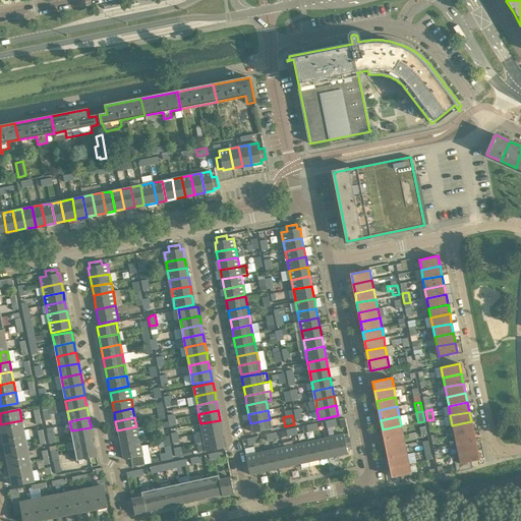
[(252,432),(269,429),(272,429),(270,419),(250,423),(252,432)]
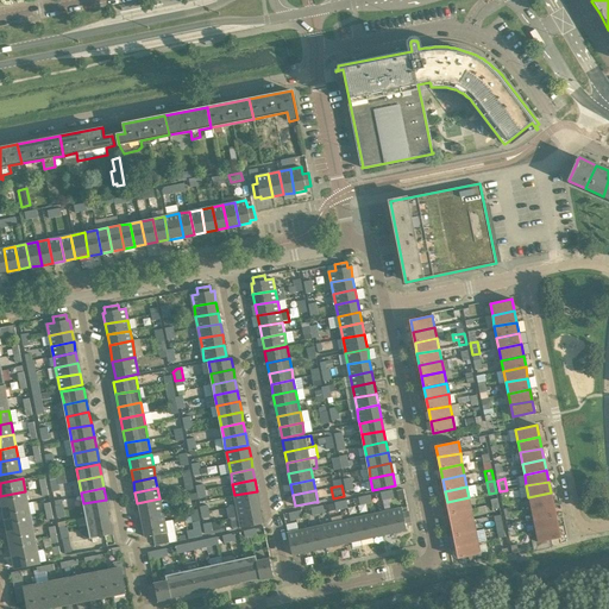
[(0,496),(2,508),(27,503),(25,491),(0,496)]
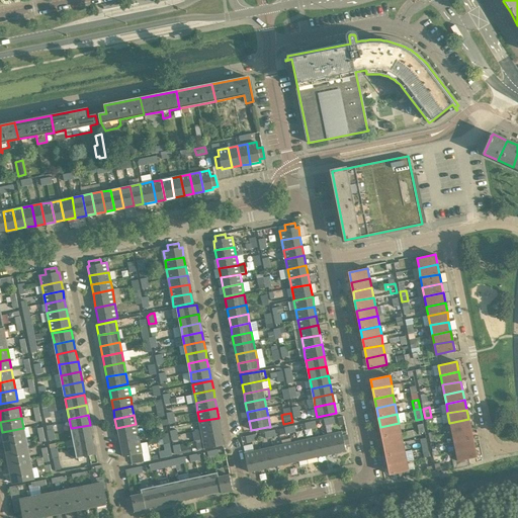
[(219,418),(199,421),(201,430),(221,427),(219,418)]
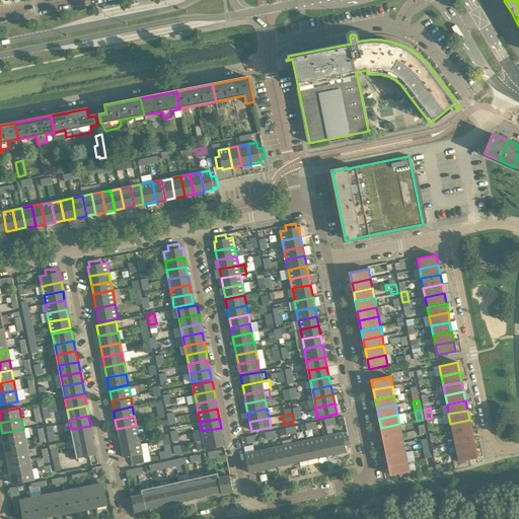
[(471,430),(469,420),(450,424),(452,433),(471,430)]
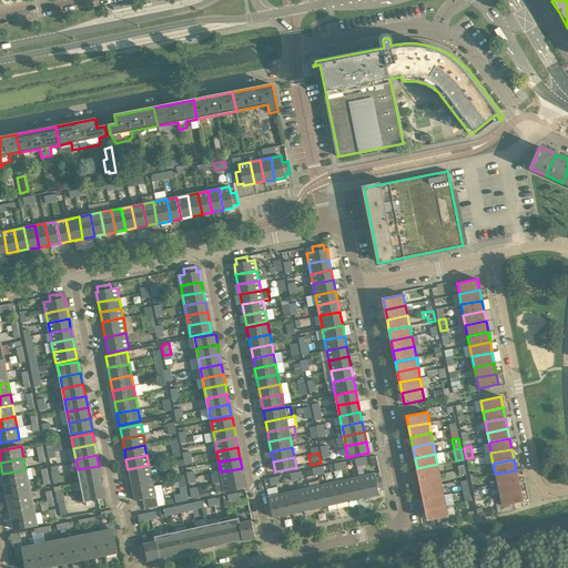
[(439,475),(437,464),(417,468),(419,478),(439,475)]
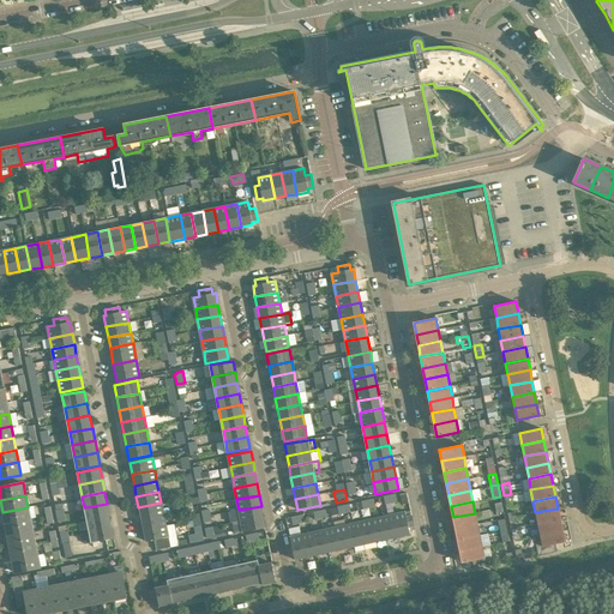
[(138,507),(140,518),(163,515),(161,503),(138,507)]
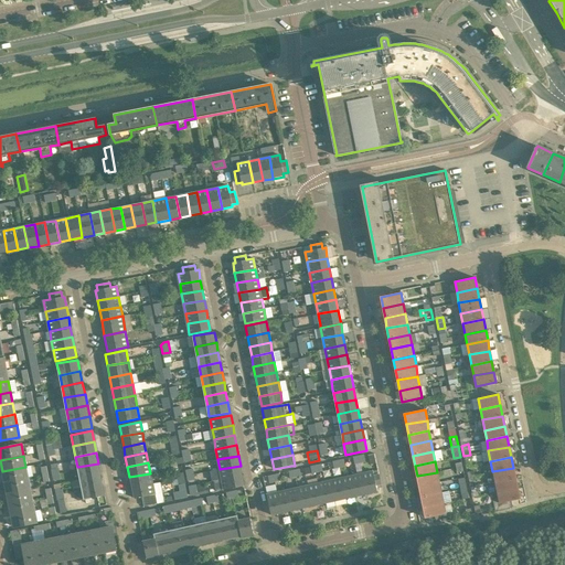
[(100,473),(98,464),(77,467),(80,478),(100,473)]
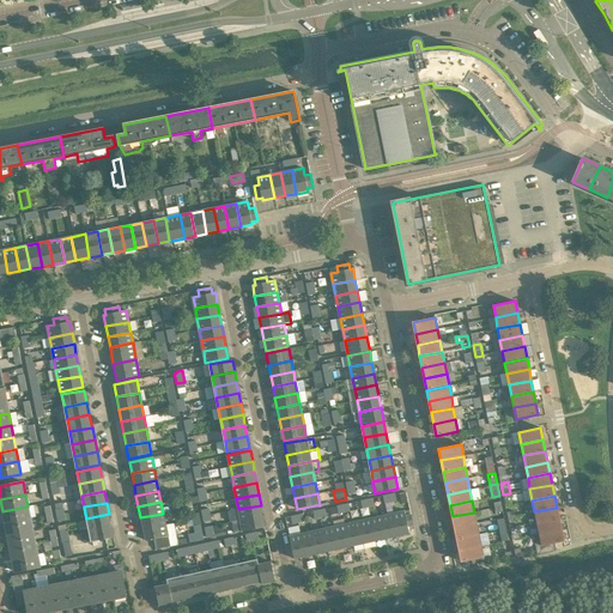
[(504,505),(508,519),(515,516),(521,515),(521,509),(516,510),(515,503),(504,505)]
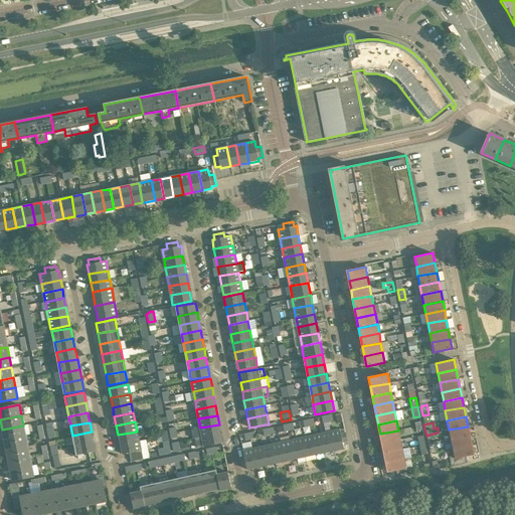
[(219,424),(200,427),(202,437),(221,434),(219,424)]
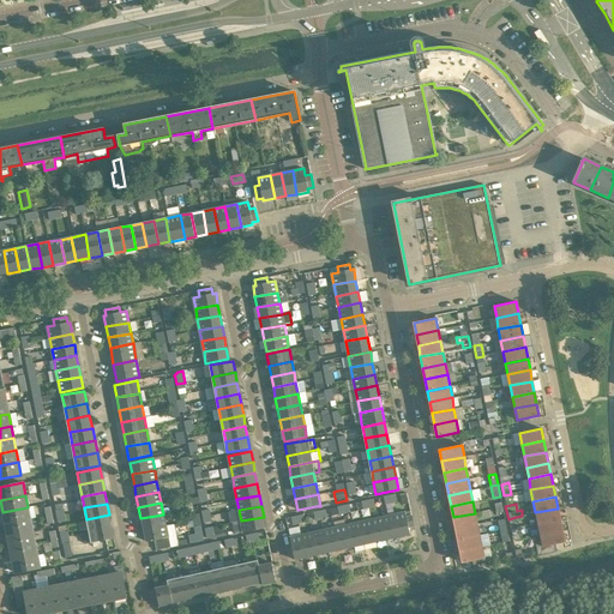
[(28,507),(2,512),(5,524),(30,519),(28,507)]
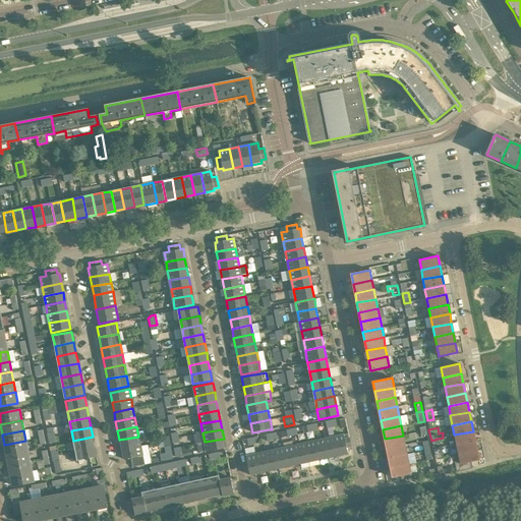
[(475,441),(473,431),(454,435),(456,445),(475,441)]
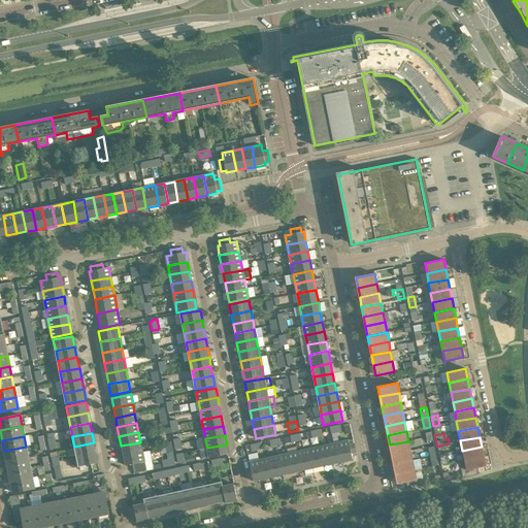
[(348,440),(338,442),(342,462),(353,460),(351,454),(356,453),(354,443),(349,444),(348,440)]
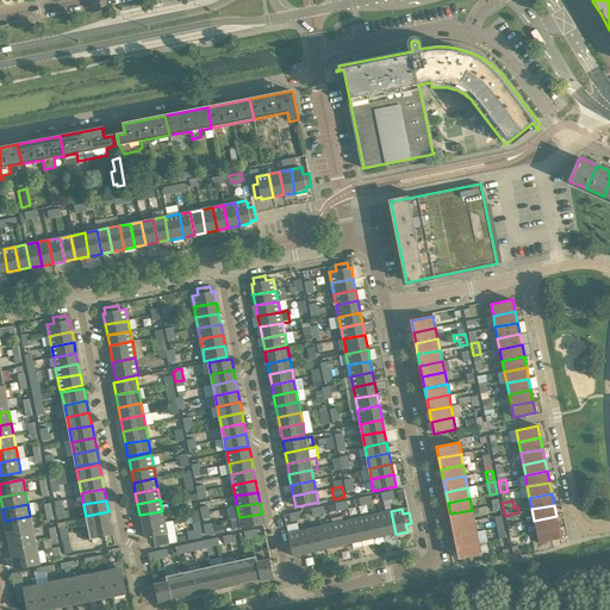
[(450,514),(453,526),(474,521),(472,510),(450,514)]
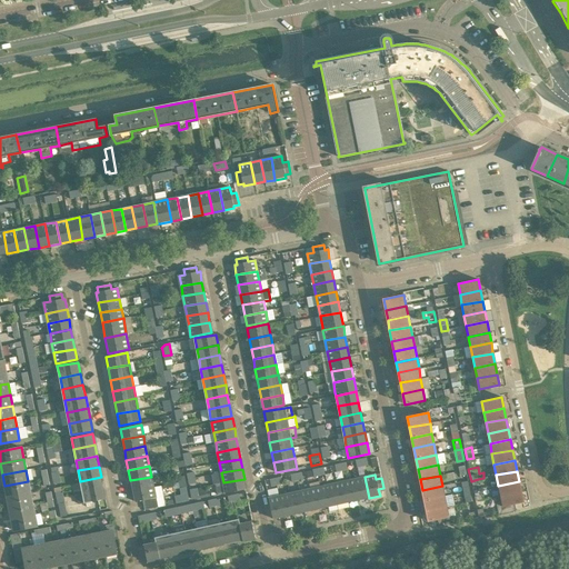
[(80,481),(82,492),(103,488),(101,477),(80,481)]
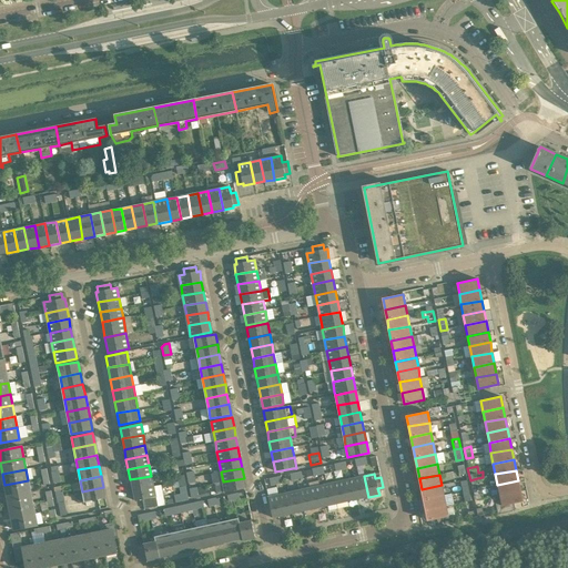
[(130,479),(132,490),(153,486),(151,476),(130,479)]
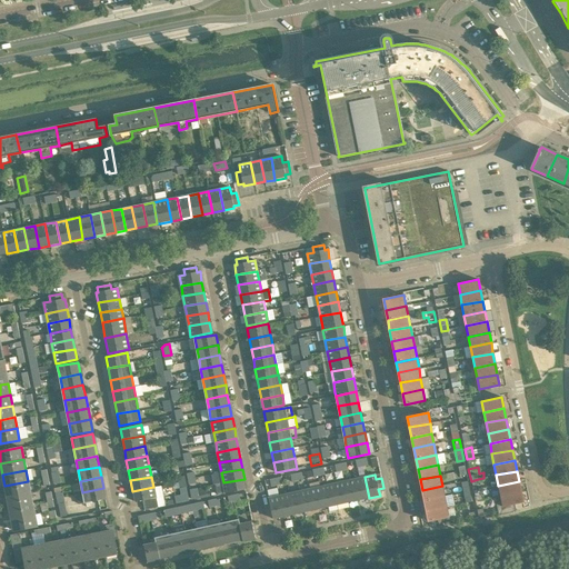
[(369,498),(365,477),(353,480),(358,500),(369,498)]
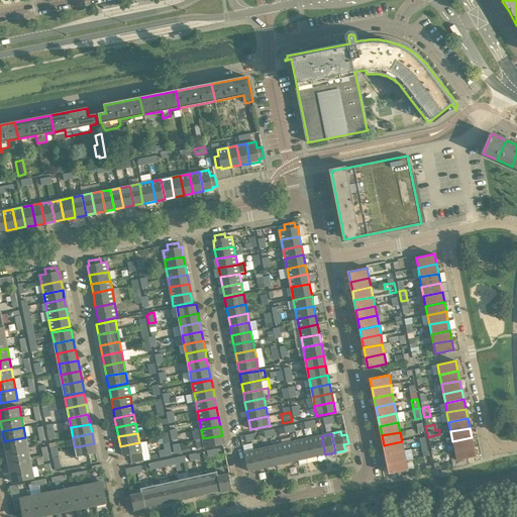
[(222,435),(203,438),(205,448),(224,444),(222,435)]
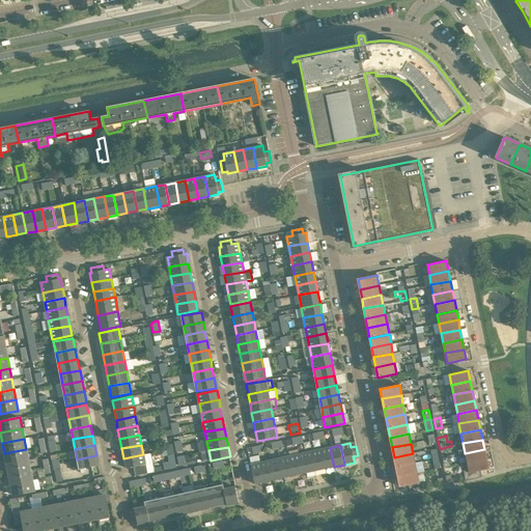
[(330,448),(320,450),(325,469),(334,467),(330,448)]
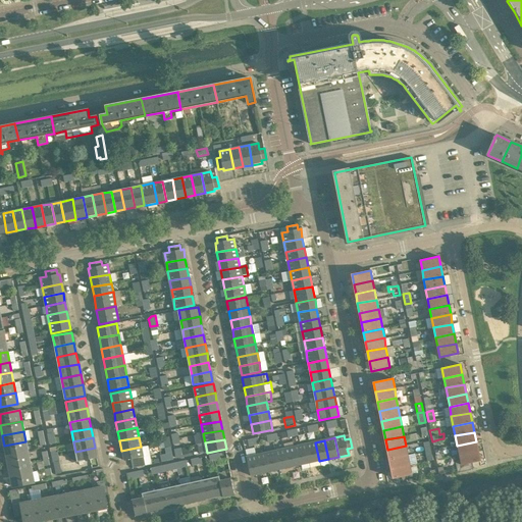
[(4,446),(6,456),(28,452),(25,441),(4,446)]
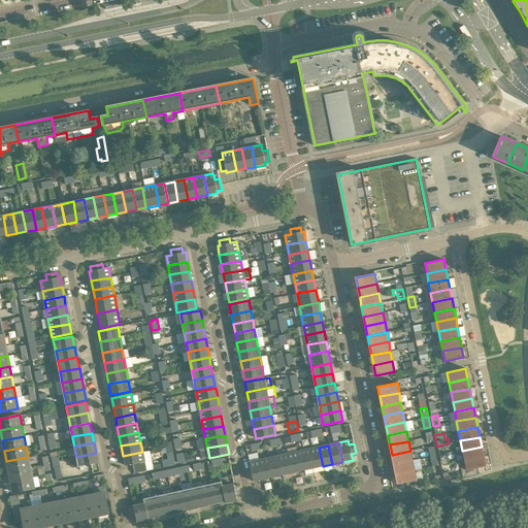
[(484,456),(482,447),(462,451),(464,460),(484,456)]
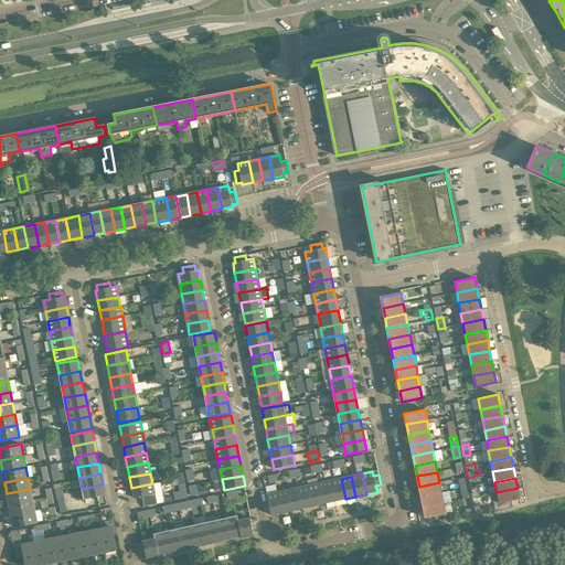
[(345,499),(341,479),(330,481),(334,501),(345,499)]
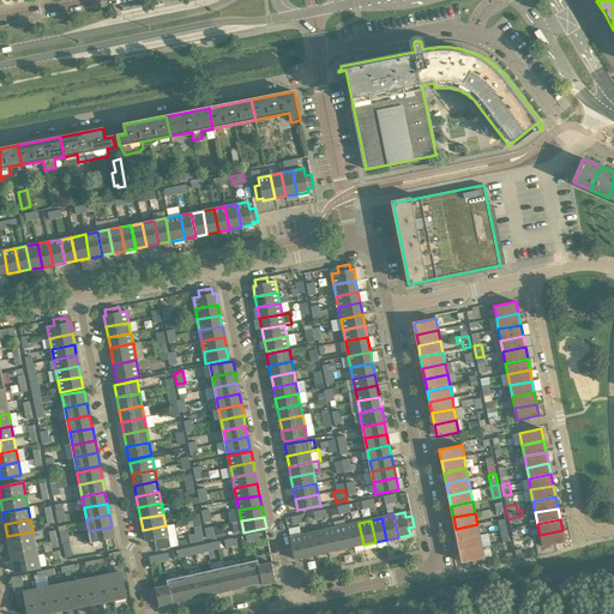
[(359,523),(347,525),(353,547),(363,545),(359,523)]
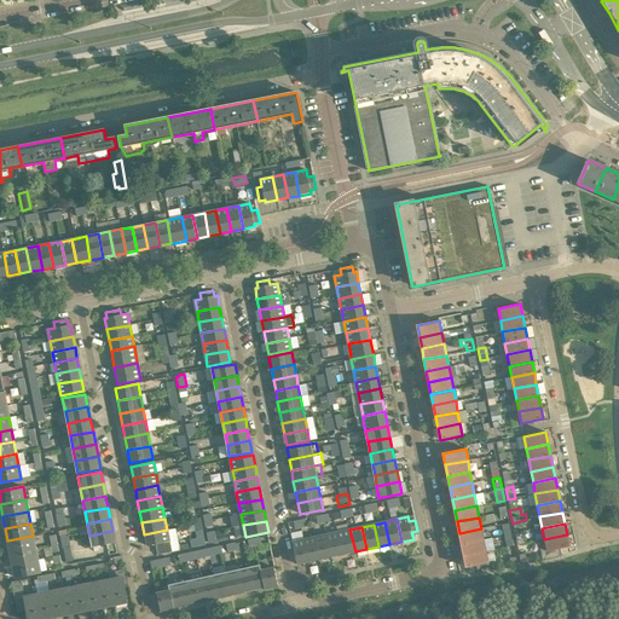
[(484,539),(481,528),(460,533),(461,544),(484,539)]
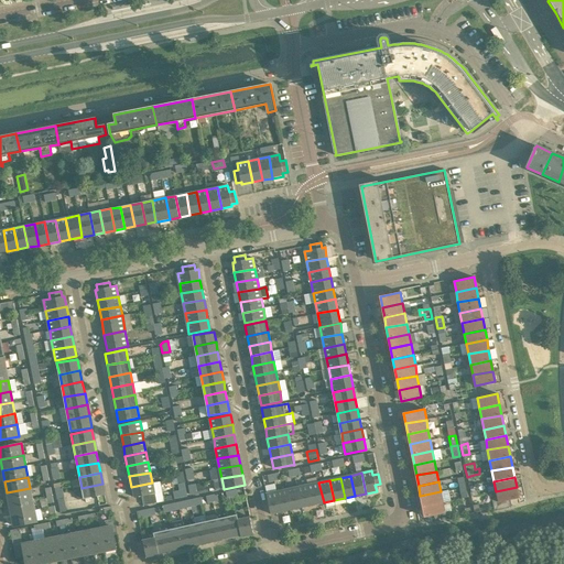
[(154,494),(152,483),(131,487),(133,497),(154,494)]
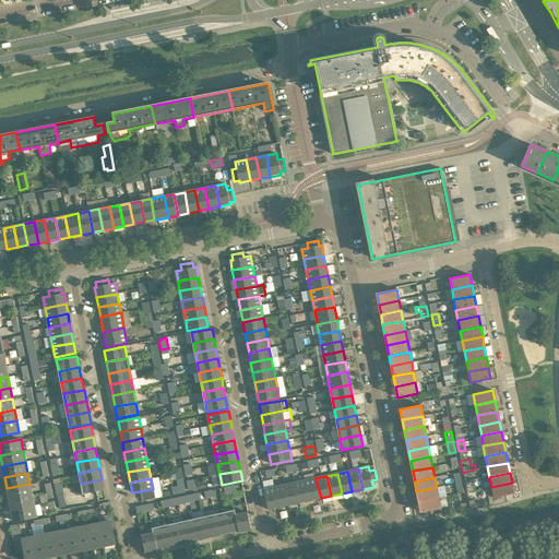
[(321,498),(316,478),(306,480),(310,500),(321,498)]
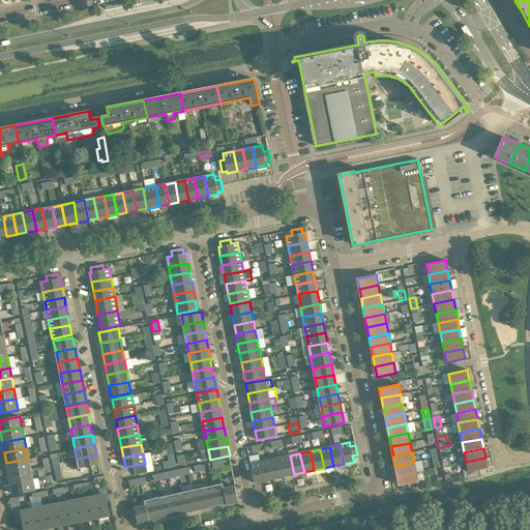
[(98,465),(96,454),(77,459),(79,469),(98,465)]
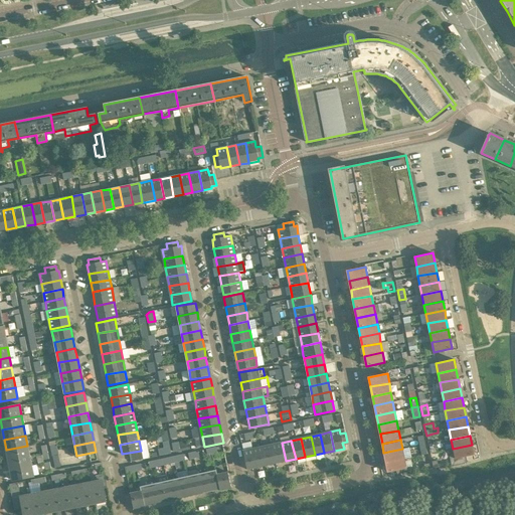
[(282,443),(272,445),(276,463),(286,461),(282,443)]
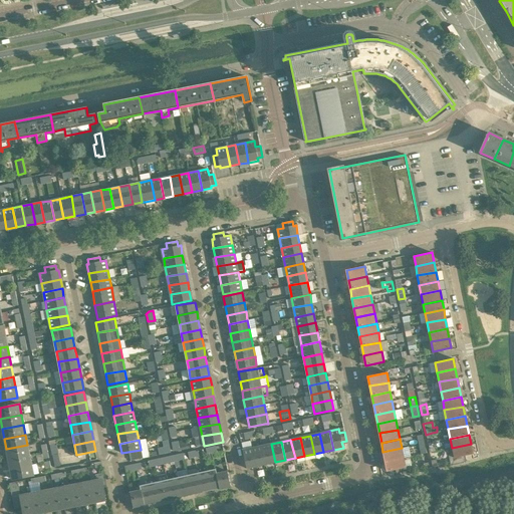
[(266,465),(275,462),(271,444),(262,446),(266,465)]
